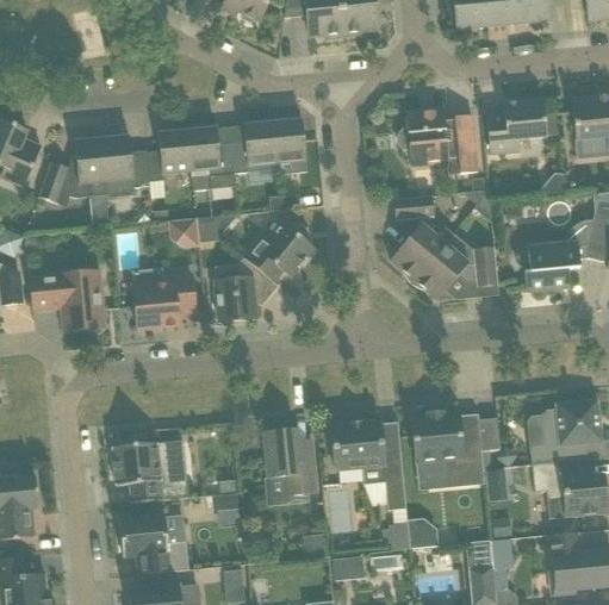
[(225,0),(223,7),(236,14),(237,10),(242,12),(242,18),(250,22),(255,19),(259,20),(267,0),(225,0)]
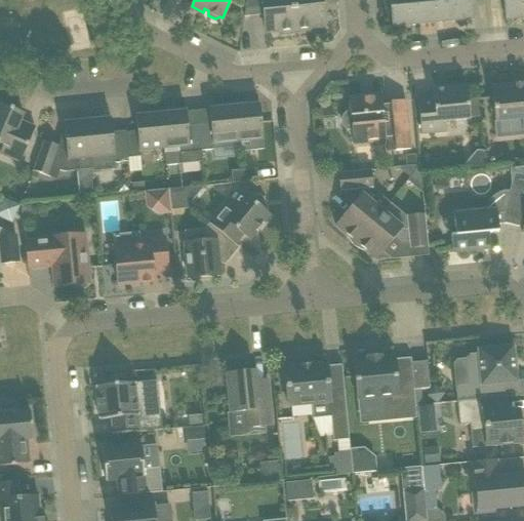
[(280,29),(281,32),(295,31),(292,0),(247,0),(245,13),(250,13),(250,8),(265,6),(267,30),(280,29)]
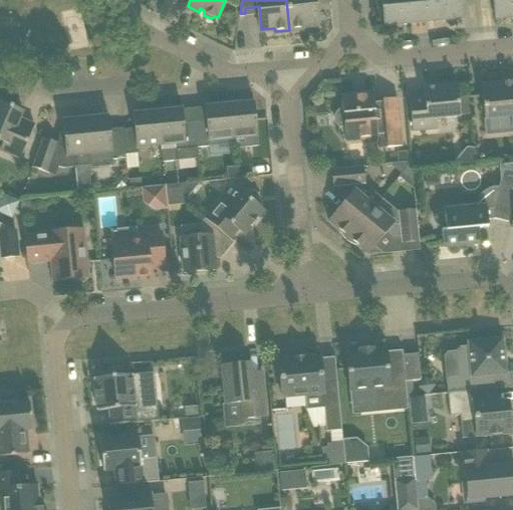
[(286,0),(289,30),(304,28),(304,25),(318,24),(315,0),(286,0)]
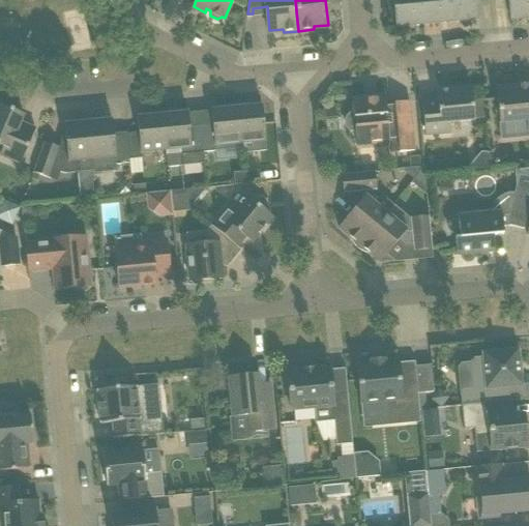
[(393,0),(397,24),(424,22),(421,0),(393,0)]
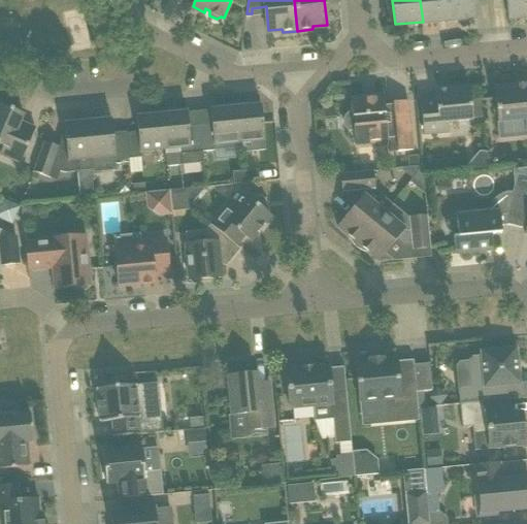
[(420,0),(423,22),(450,19),(448,0),(420,0)]
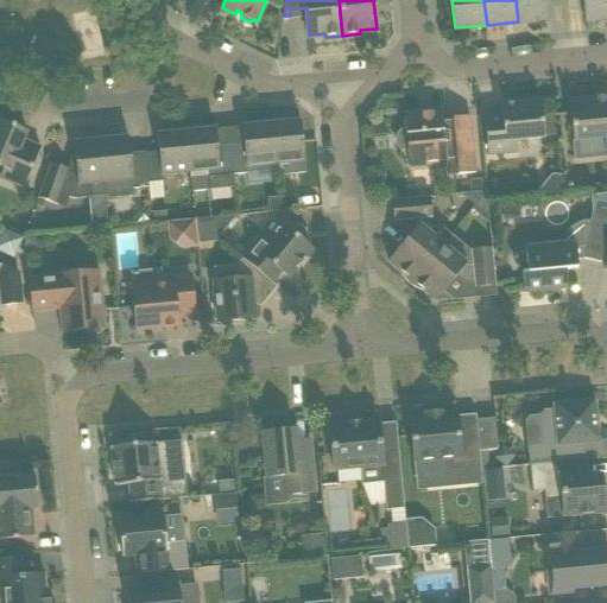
[(516,0),(518,21),(550,19),(548,0),(516,0)]
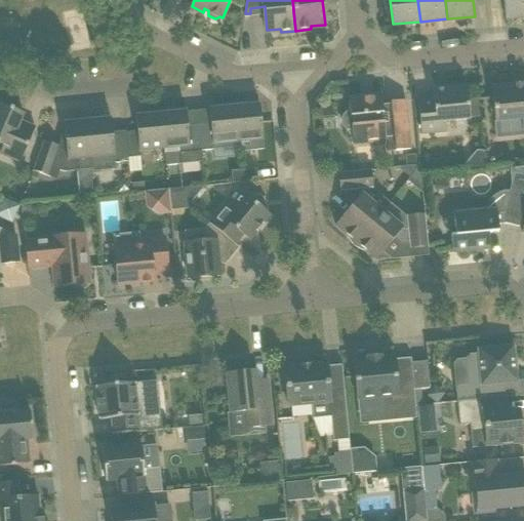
[(504,0),(506,17),(523,14),(523,0),(504,0)]
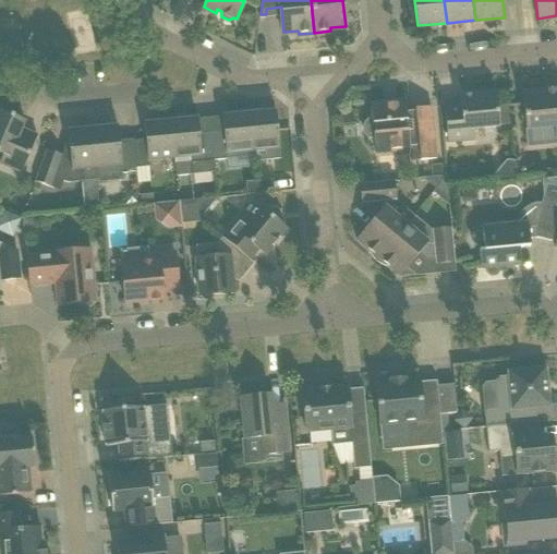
[(547,87),(523,89),(525,111),(527,127),(529,144),(556,141),(556,83),(555,83),(555,88),(547,88),(547,87)]
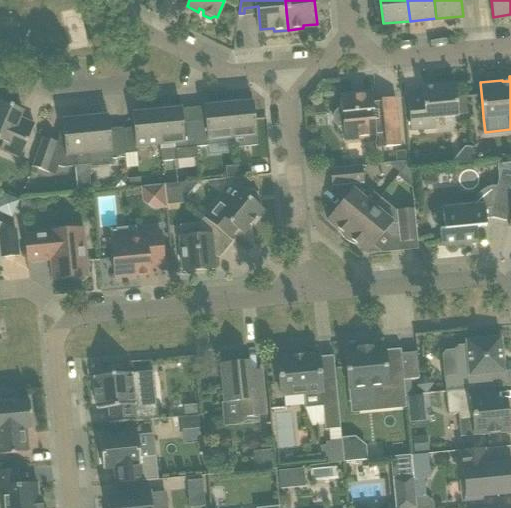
[(408,94),(411,128),(436,125),(435,115),(458,113),(456,81),(422,85),(423,93),(408,94)]
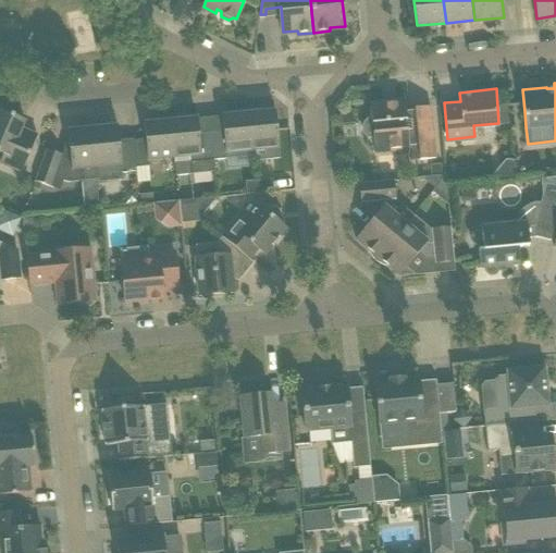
[(419,142),(420,157),(436,156),(431,103),(416,106),(416,109),(406,110),(405,97),(371,100),(372,117),(369,117),(363,123),(365,131),(370,135),(374,135),(375,150),(410,147),(409,143),(419,142)]
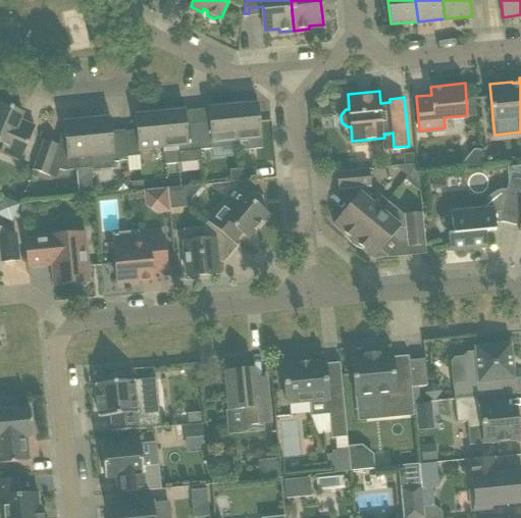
[(246,99),(233,100),(233,103),(238,138),(250,137),(251,147),(263,145),(262,136),(259,101),(247,102),(246,99)]
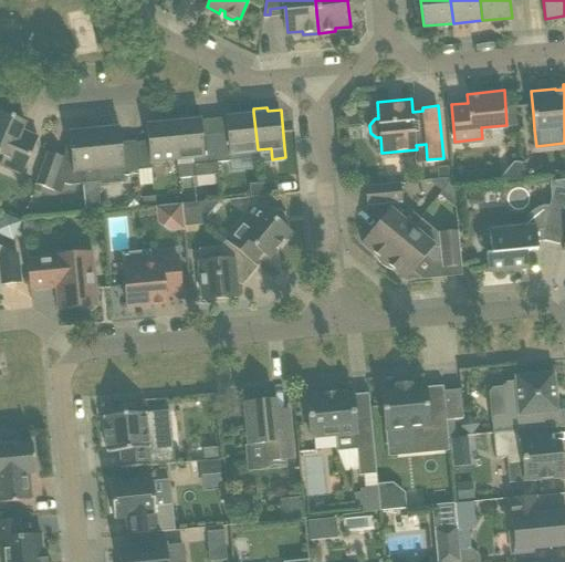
[(1,163),(23,172),(39,135),(23,127),(27,120),(0,108),(0,152),(4,154),(1,163)]
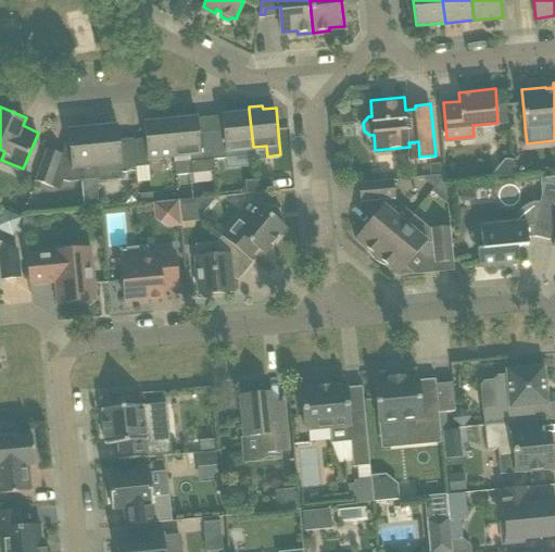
[(224,128),(212,129),(214,152),(214,158),(226,155),(226,149),(253,147),(249,110),(249,107),(235,108),(236,111),(223,113),(223,115),(224,128)]
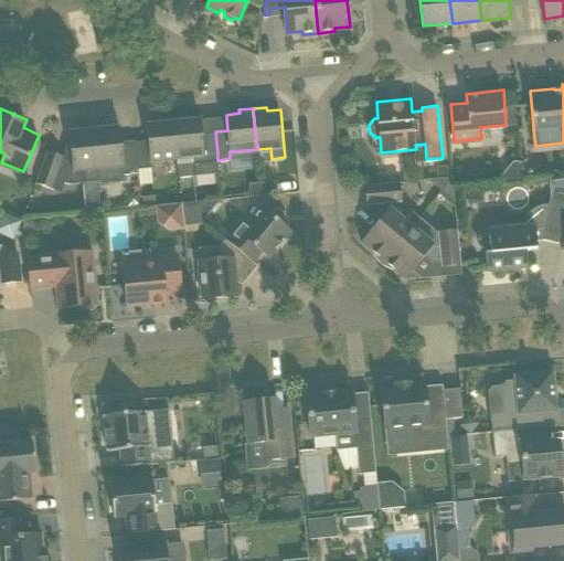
[(188,115),(173,116),(174,119),(178,158),(179,175),(194,173),(193,162),(205,161),(217,160),(217,155),(215,131),(214,118),(201,119),(201,117),(189,118),(188,118),(188,115)]
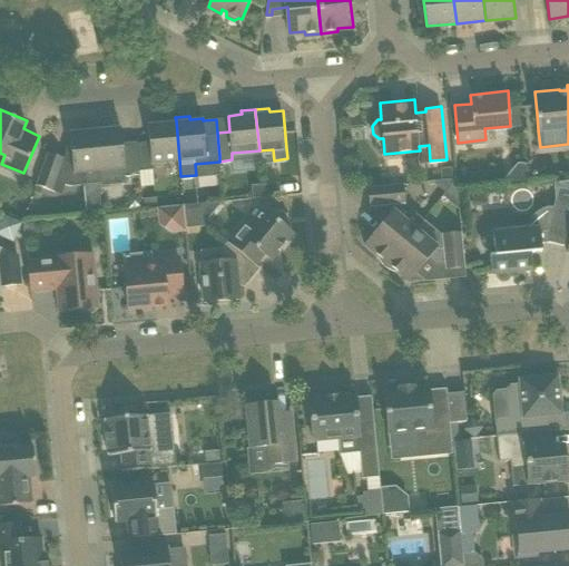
[(150,139),(137,140),(137,145),(140,173),(151,172),(150,163),(179,159),(176,120),(148,123),(150,139)]
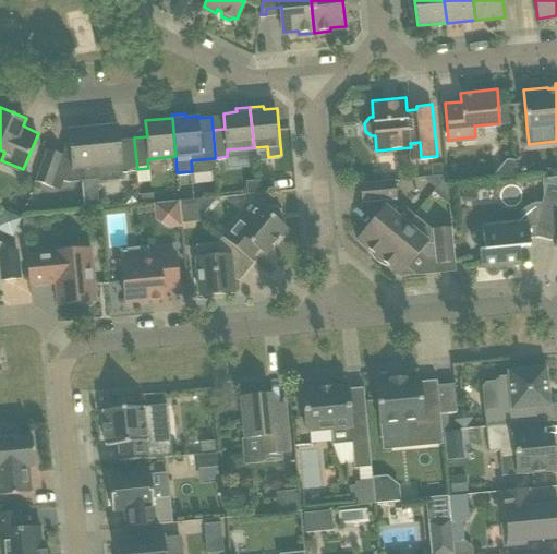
[(107,121),(94,122),(94,125),(97,165),(122,163),(122,170),(137,169),(136,165),(134,142),(121,143),(119,123),(107,124),(107,121)]
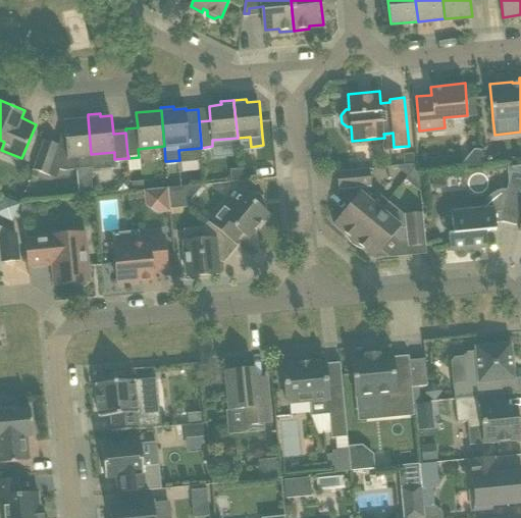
[(38,156),(34,167),(56,176),(59,167),(63,168),(76,167),(91,165),(92,165),(91,154),(88,117),(88,114),(74,115),(74,118),(64,119),(65,133),(66,142),(59,143),(45,137),(38,156)]
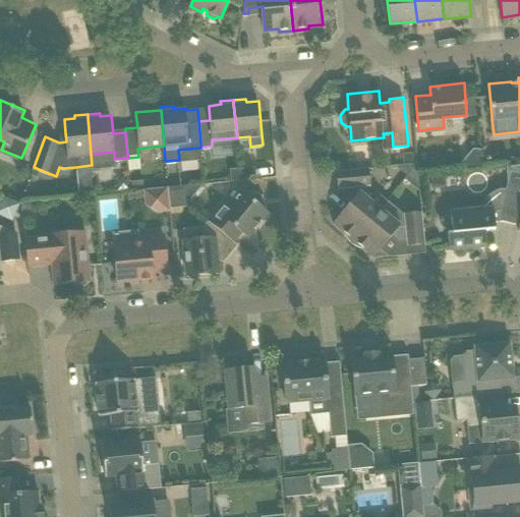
[(402,152),(403,163),(413,162),(412,151),(402,152)]
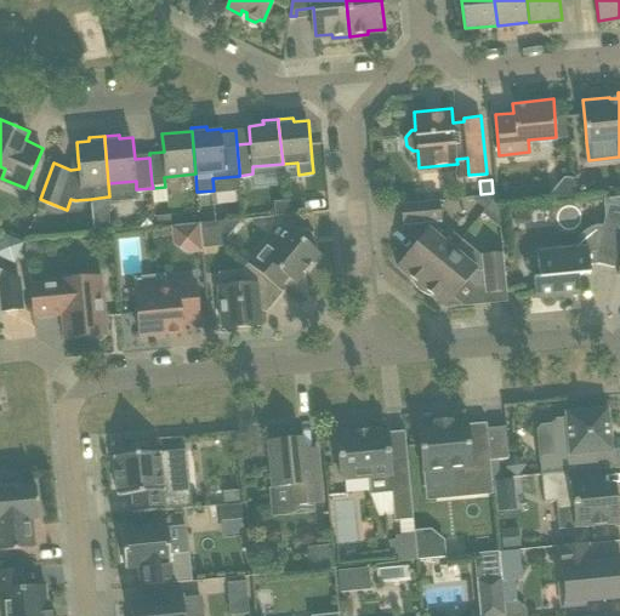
[(470,195),(485,207),(496,194),(496,192),(493,193),(481,194),(470,195)]
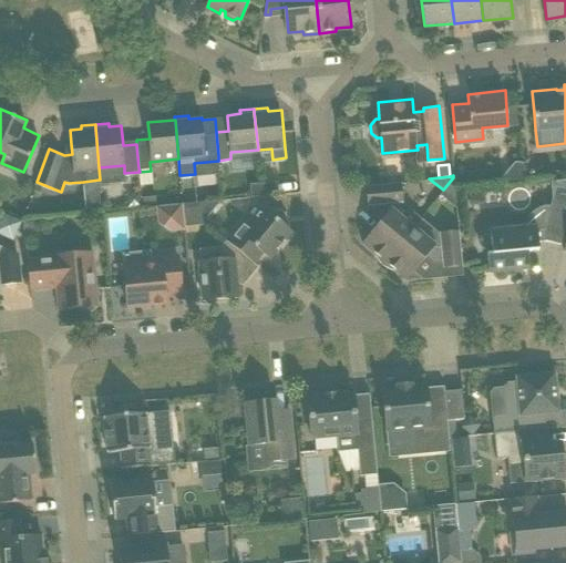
[(443,190),(456,201),(453,177),(443,190)]
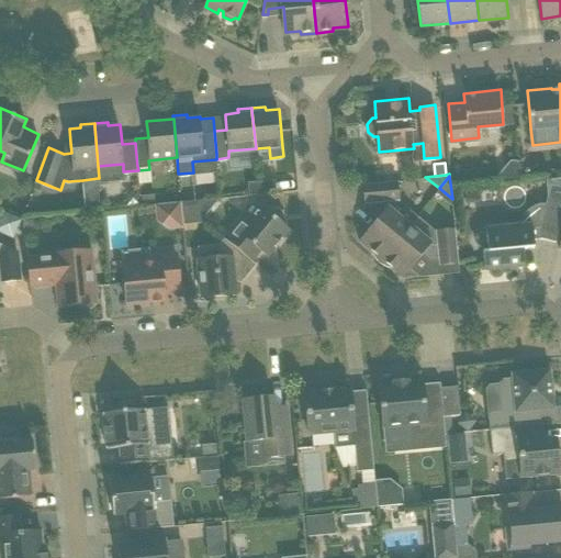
[(477,235),(475,238),(477,242),(480,244),(483,245),(485,268),(526,264),(524,246),(535,245),(534,237),(542,236),(557,240),(560,221),(560,176),(547,178),(548,192),(546,202),(541,221),(520,223),(486,226),(486,231),(482,231),(479,233),(477,235)]
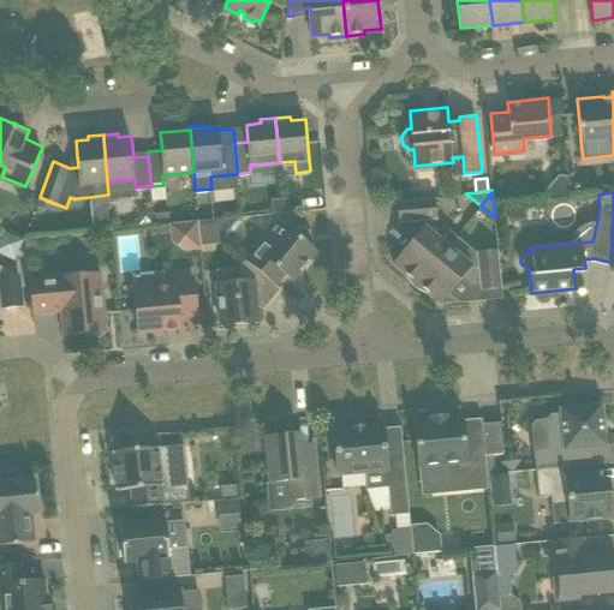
[(272,197),(273,211),(303,208),(302,193),(272,197)]
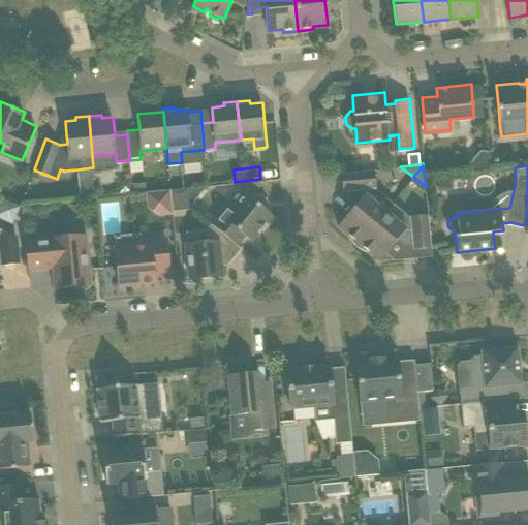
[(354,242),(358,245),(385,210),(365,193),(364,193),(363,188),(376,187),(375,168),(342,172),(343,190),(348,190),(349,197),(356,204),(339,225),(349,234),(350,237),(354,242)]
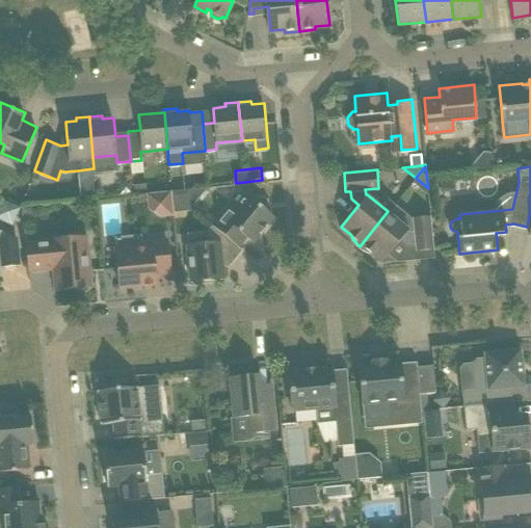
[(171,189),(194,209),(195,209),(193,187),(171,189)]
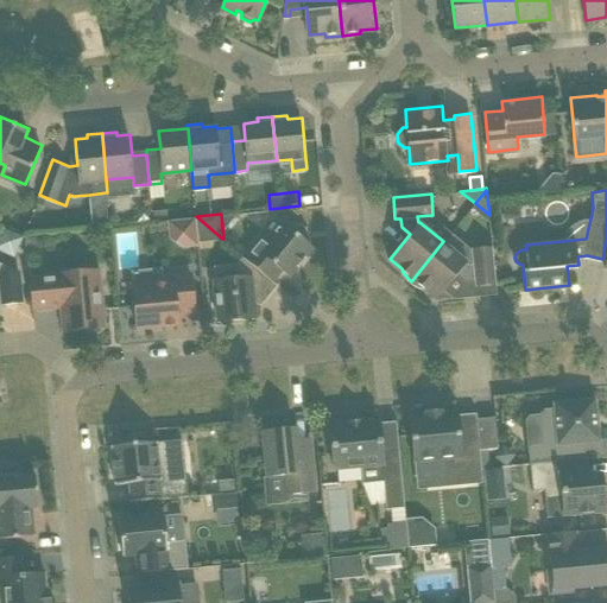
[(196,216),(168,220),(169,235),(182,246),(198,245),(197,241),(196,216)]
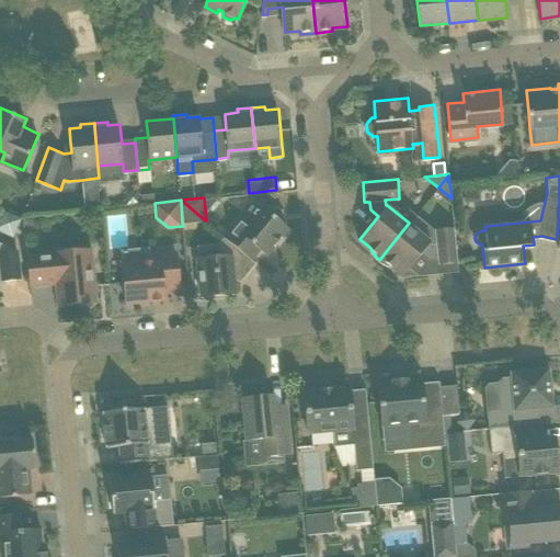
[(181,200),(182,223),(205,220),(181,200)]
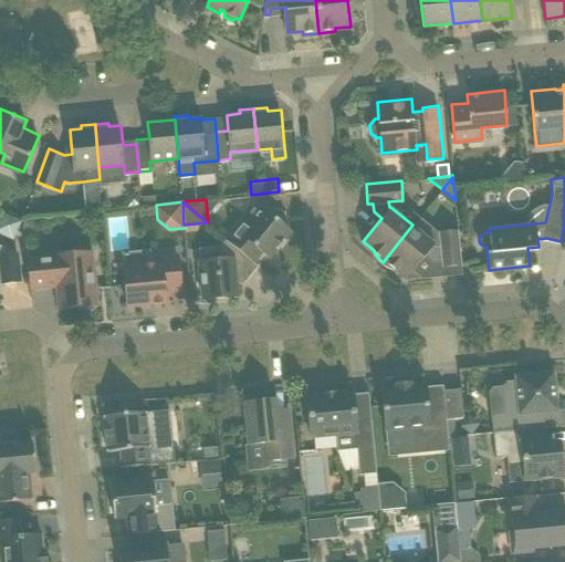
[(247,214),(227,238),(253,260),(262,250),(269,256),(291,229),(284,224),(286,219),(286,214),(283,209),(279,207),(273,208),(269,211),(262,206),(252,218),(247,214)]
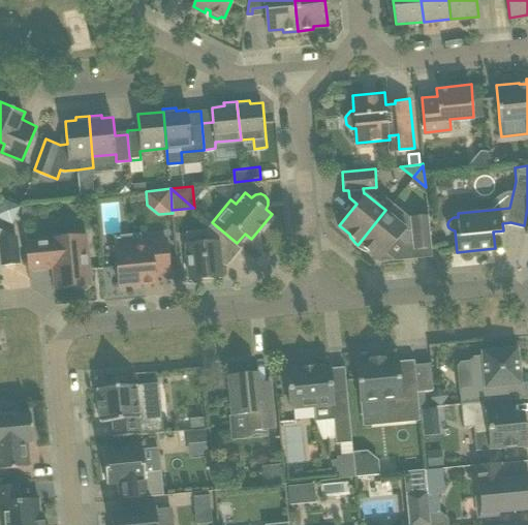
[(0,201),(0,216),(13,218),(14,203),(0,201)]
